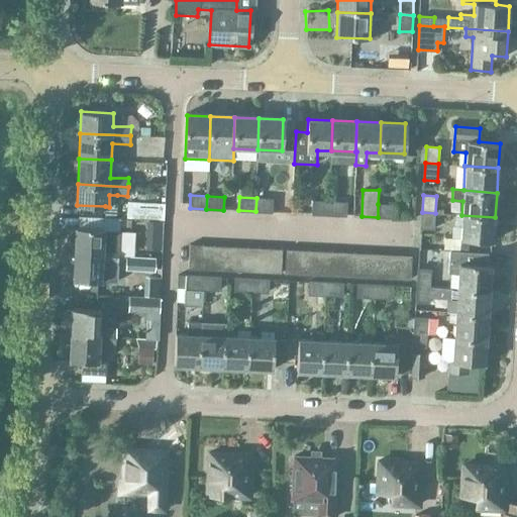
[(256,198),(255,211),(272,212),(273,199),(256,198)]
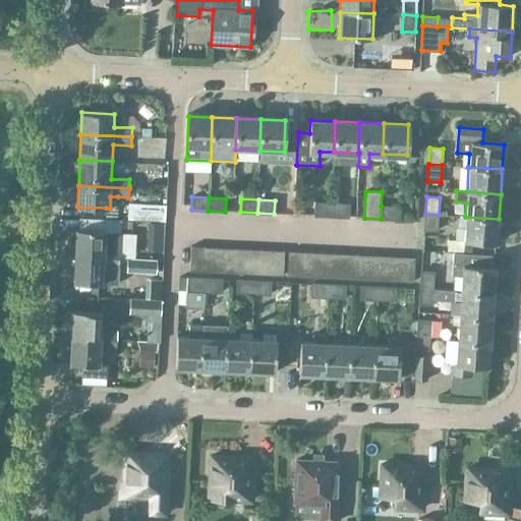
[(128,203),(128,218),(154,218),(154,203),(128,203)]
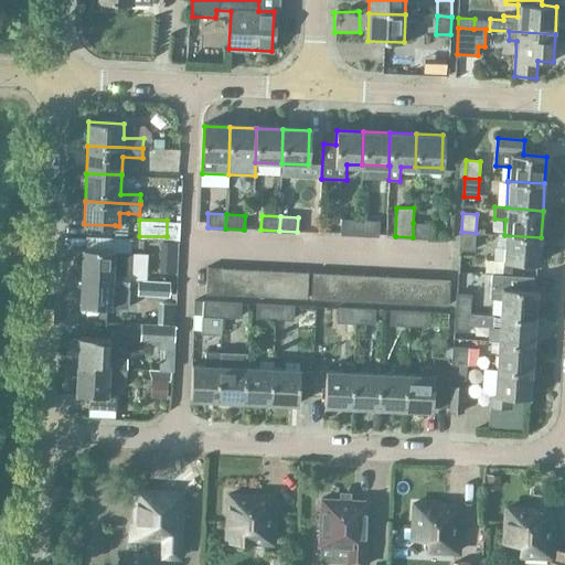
[(341,234),(359,235),(360,221),(342,220),(341,234)]
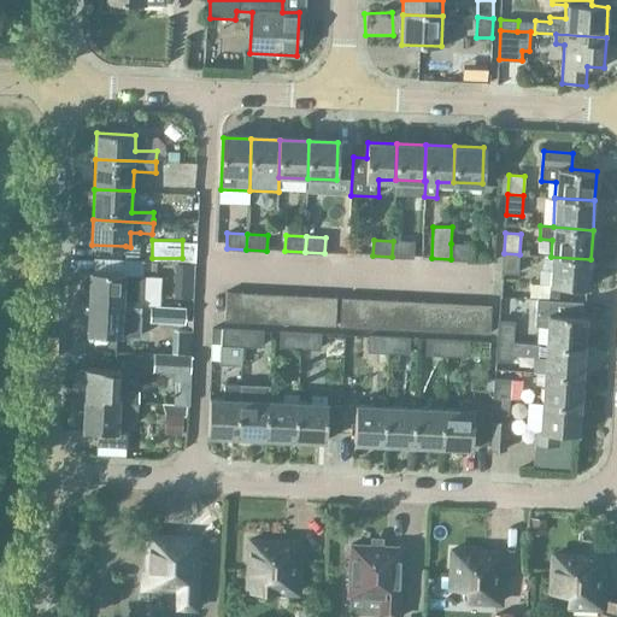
[(393,241),(392,257),(412,258),(413,242),(393,241)]
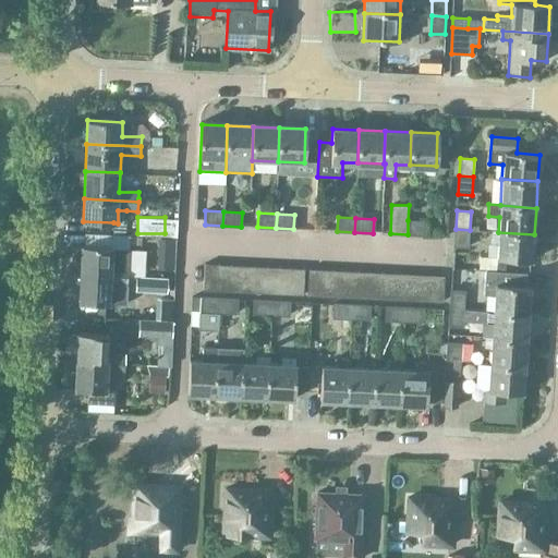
[(426,221),(408,220),(408,234),(426,235),(426,221)]
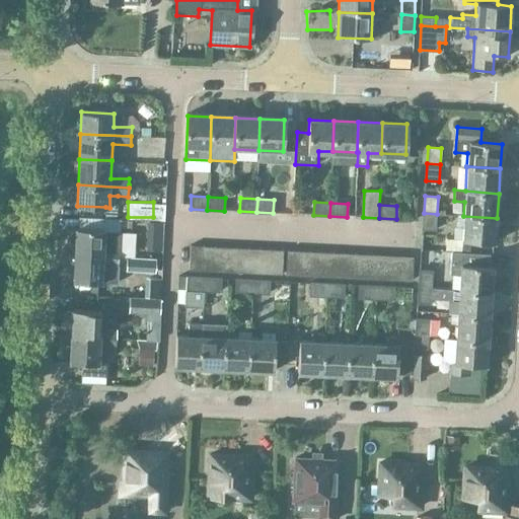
[(437,214),(424,213),(422,229),(436,230),(437,214)]
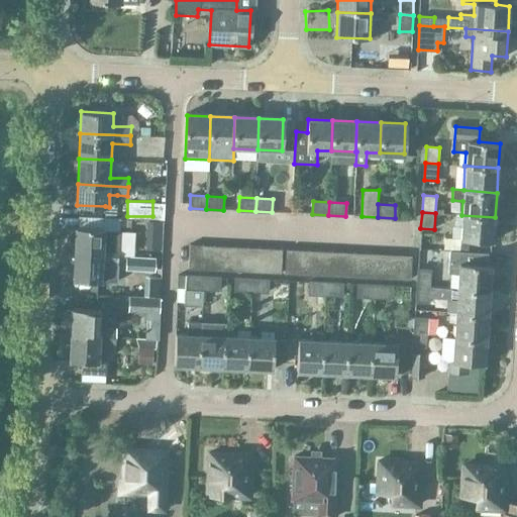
[(459,239),(458,250),(469,251),(469,240),(493,242),(495,217),(461,215),(459,239)]
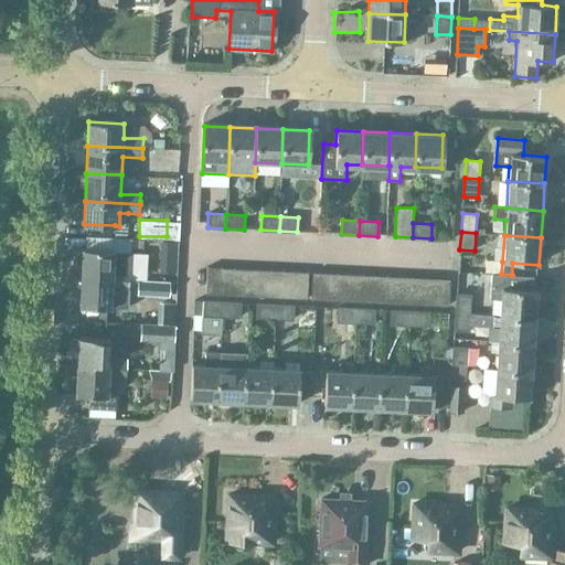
[(77,254),(76,263),(78,265),(82,265),(82,277),(129,279),(130,251),(114,251),(114,249),(83,248),(82,253),(78,253),(77,254)]
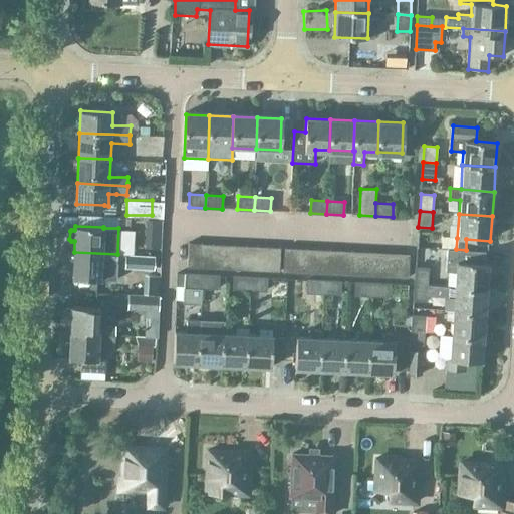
[(420,231),(418,243),(436,247),(438,235),(420,231)]
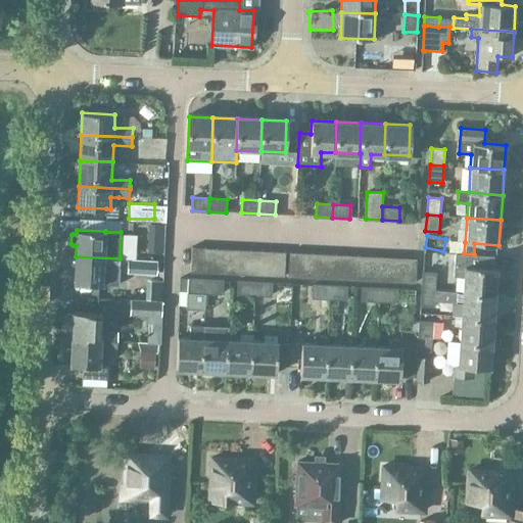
[(461,252),(462,239),(448,238),(448,251),(461,252)]
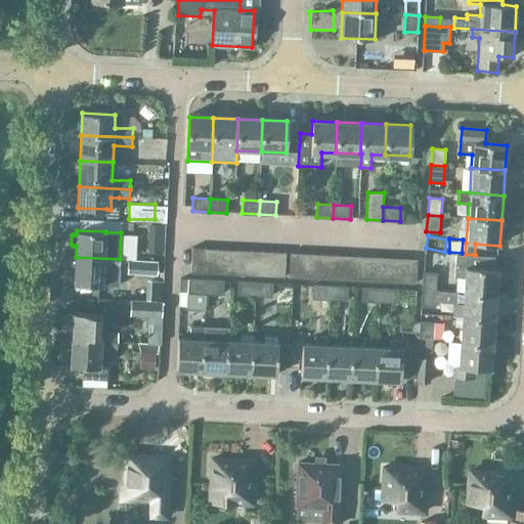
[(497,246),(496,263),(512,264),(512,247),(497,246)]
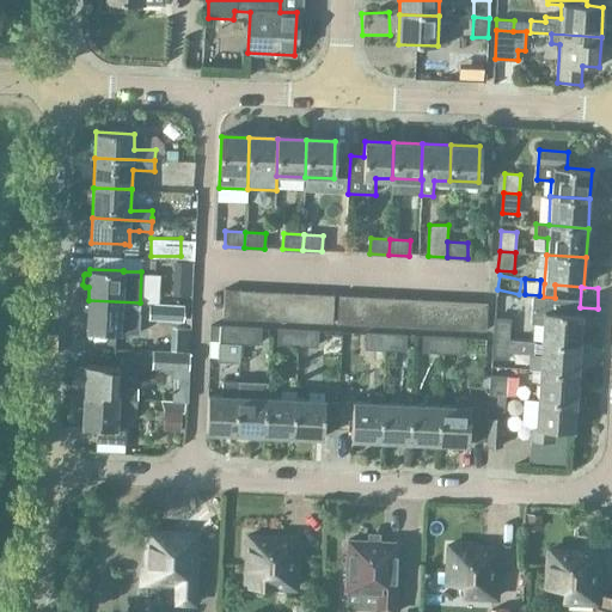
[(224,313),(222,318),(237,319),(238,291),(225,289),(224,313)]
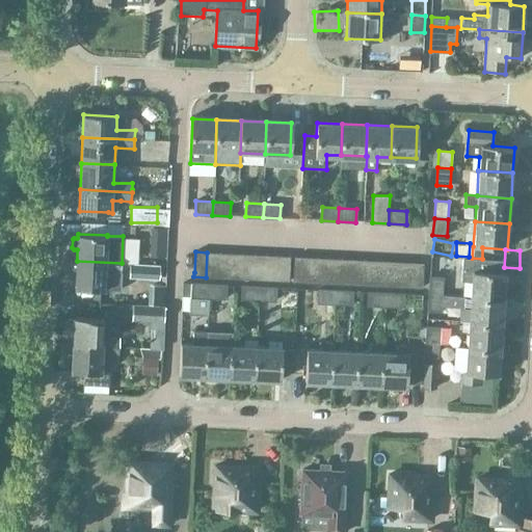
[(207,253),(206,277),(217,277),(219,253),(207,253)]
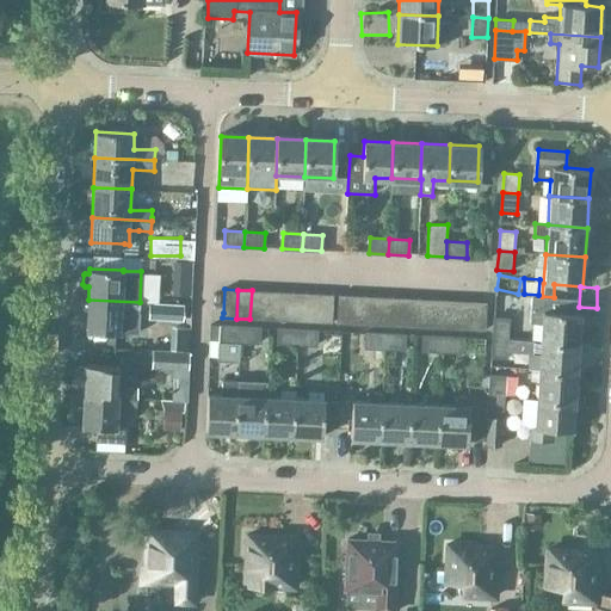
[(252,290),(250,319),(264,320),(265,291),(252,290)]
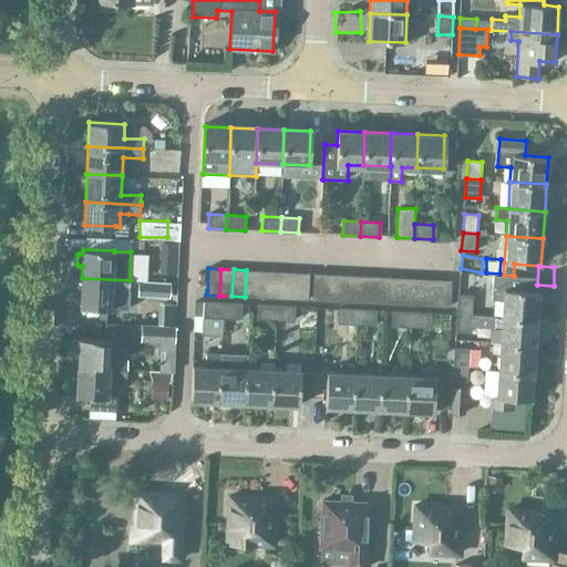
[(246,270),(245,297),(258,298),(259,270),(246,270)]
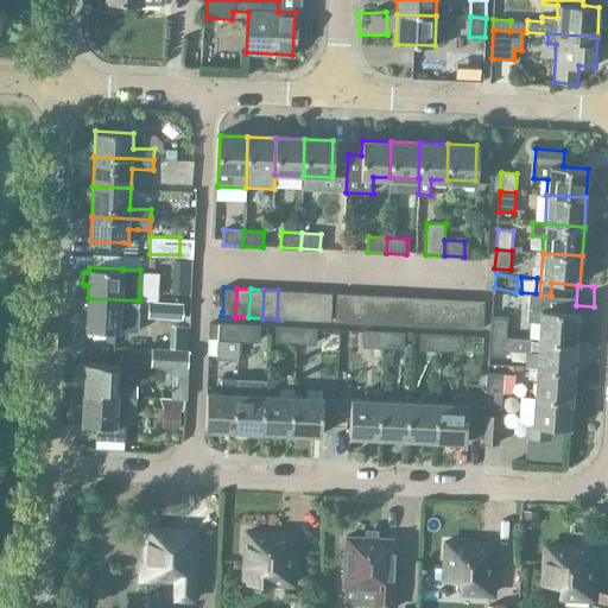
[(278,290),(277,320),(290,320),(291,291),(278,290)]
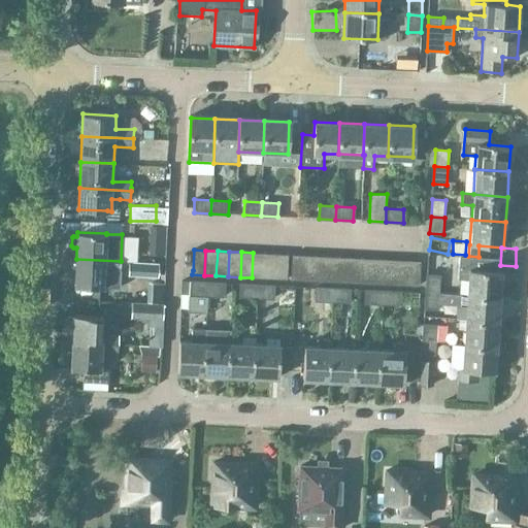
[(253,253),(252,277),(263,278),(265,253),(253,253)]
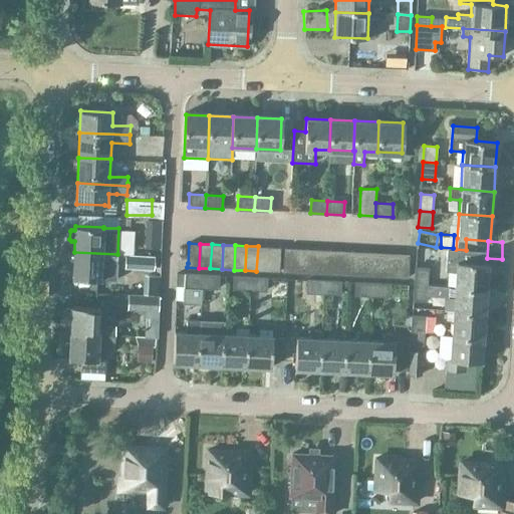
[(258,246),(256,271),(268,271),(269,247),(258,246)]
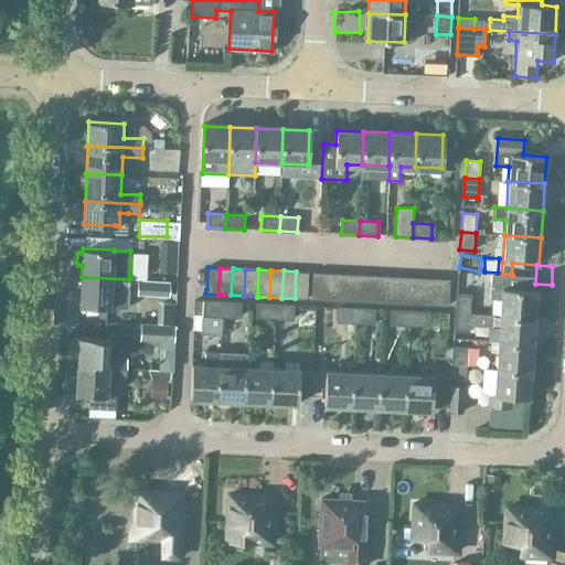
[(296,272),(295,298),(308,299),(309,273),(296,272)]
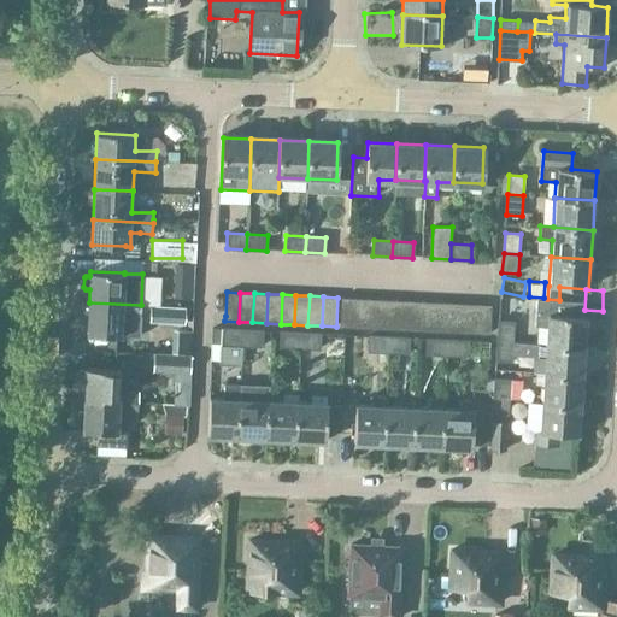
[(341,298),(340,327),(353,327),(356,298),(341,297),(341,298)]
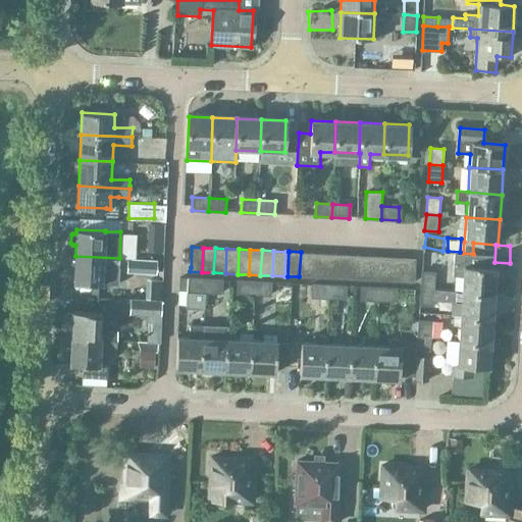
[(301,252),(299,276),(311,277),(312,252),(301,252)]
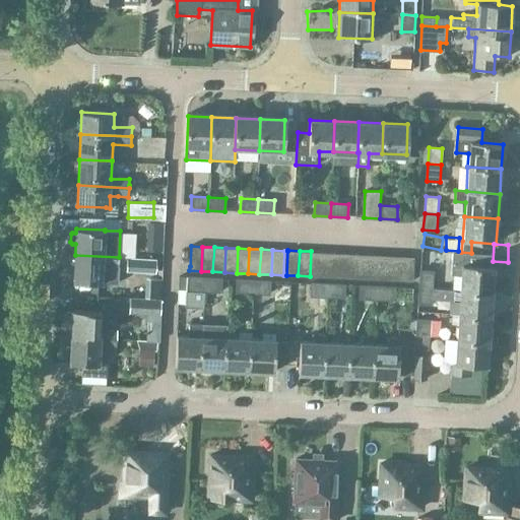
[(311,251),(310,276),(321,276),(322,252),(311,251)]
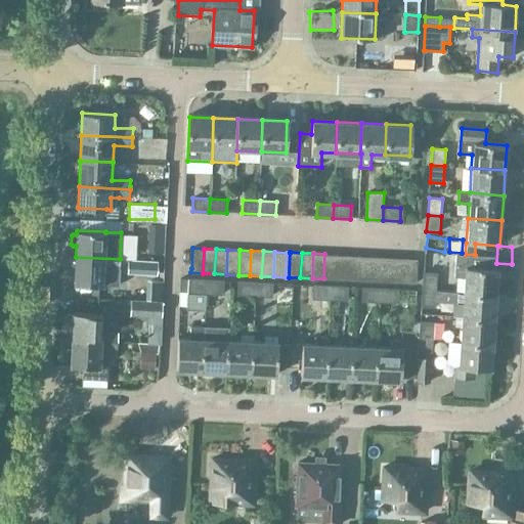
[(446,253),(445,262),(459,263),(459,266),(466,266),(465,277),(464,292),(496,295),(498,270),(474,268),(475,255),(465,254),(450,253),(446,253)]
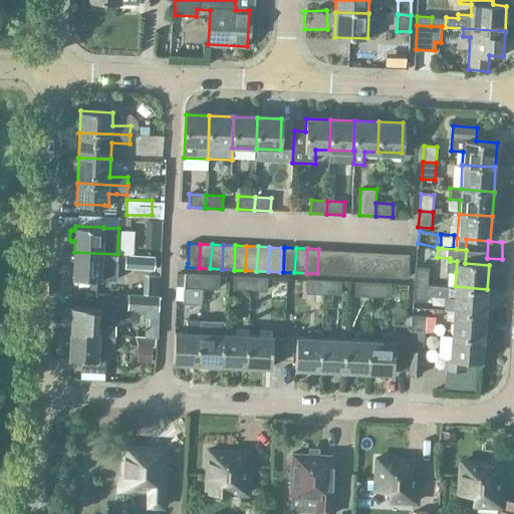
[(318,249),(317,273),(328,274),(330,250),(318,249)]
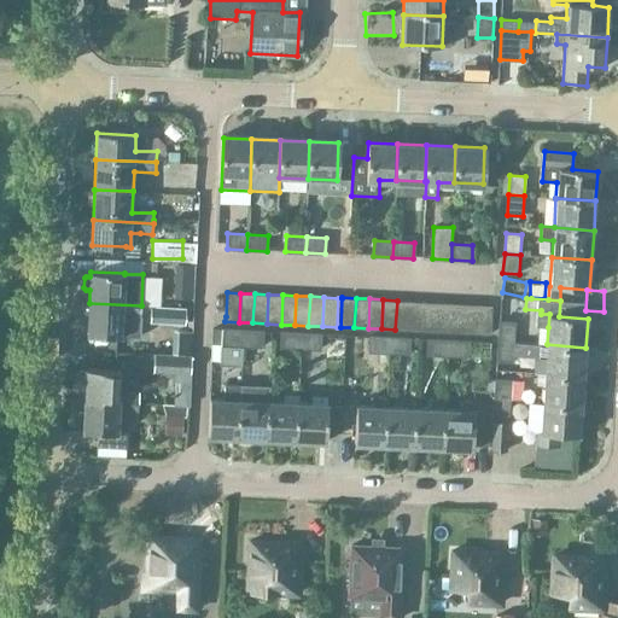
[(397,301),(395,330),(409,331),(410,301),(397,301)]
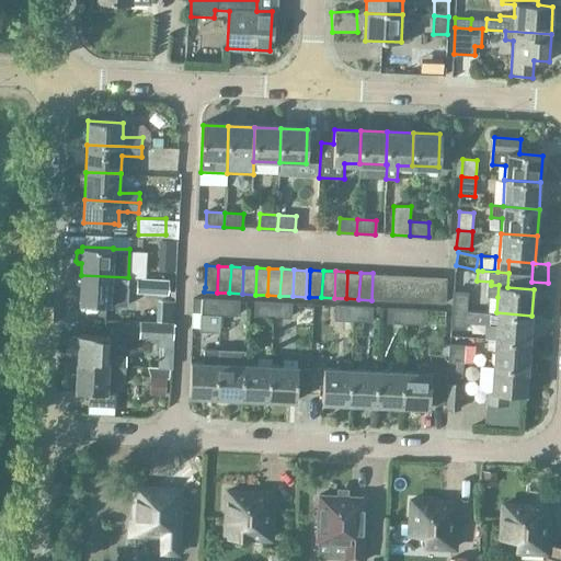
[(373,273),(371,300),(384,300),(385,274),(373,273)]
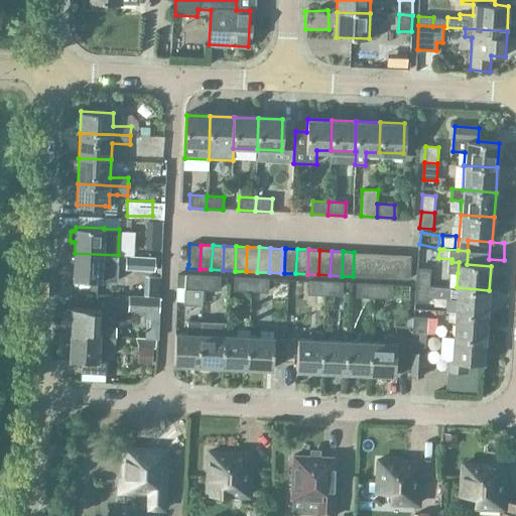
[(354,252),(353,276),(365,277),(366,253),(354,252)]
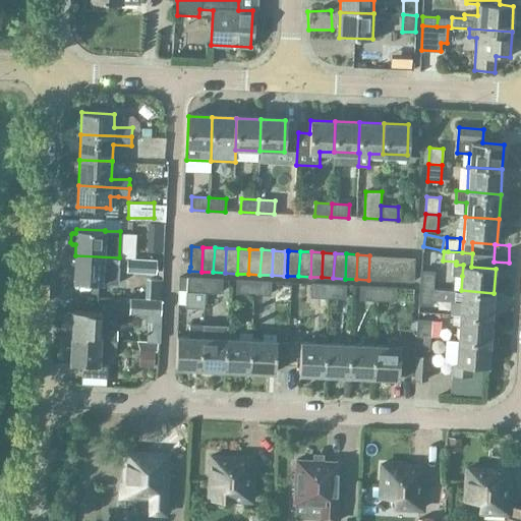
[(75,255),(74,283),(103,284),(103,283),(118,284),(119,257),(75,255)]
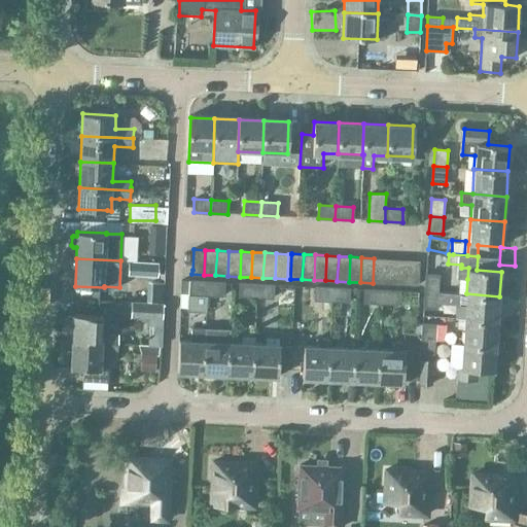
[(374,258),(373,283),(384,284),(385,258),(374,258)]
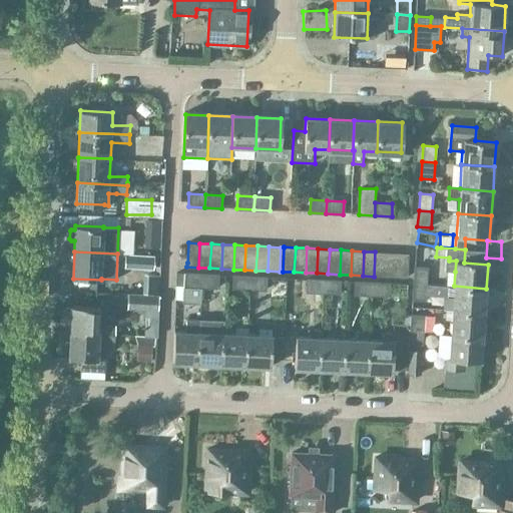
[(375,251),(374,277),(385,277),(387,252),(375,251)]
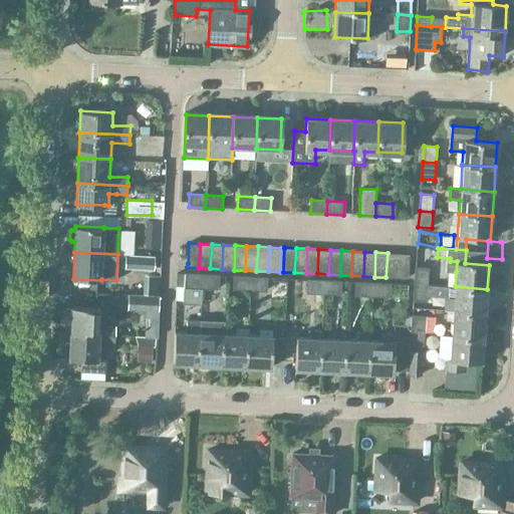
[(388,253),(386,277),(398,278),(399,253),(388,253)]
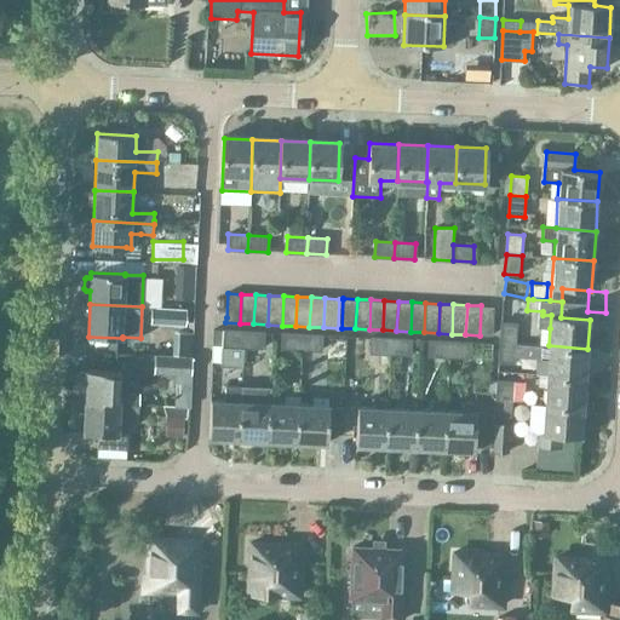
[(481,305),(480,336),(493,336),(494,306),(481,305)]
